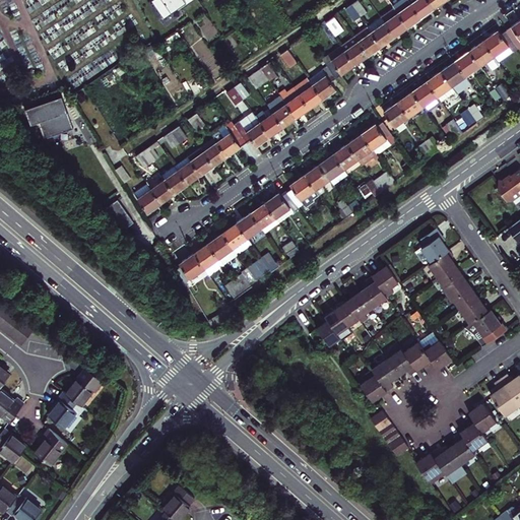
[(189,0),(152,0),(164,14),(177,5),(179,7),(189,0)]
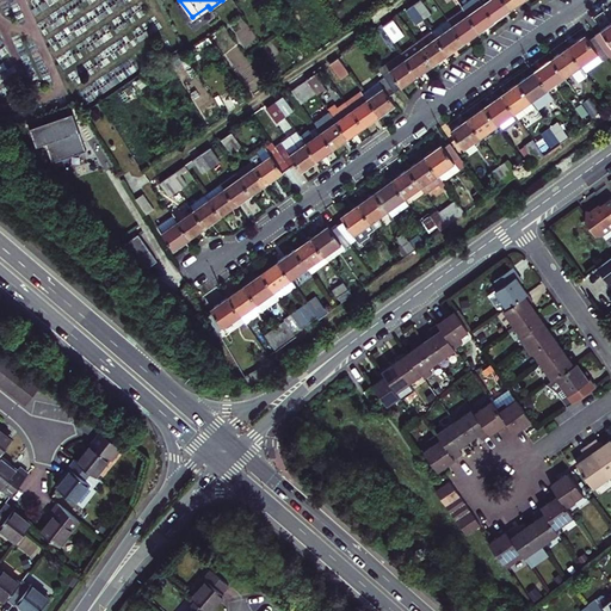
[(423,0),(421,0),(415,5),(425,18),(432,13),(423,0)]
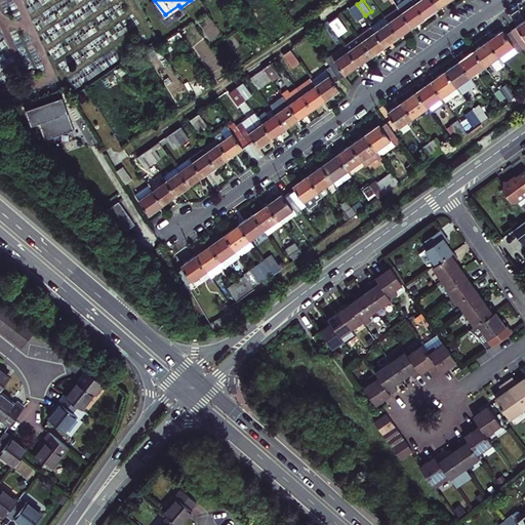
[(421,22),(429,16),(416,0),(405,0),(399,5),(400,6),(413,27),(421,22)]
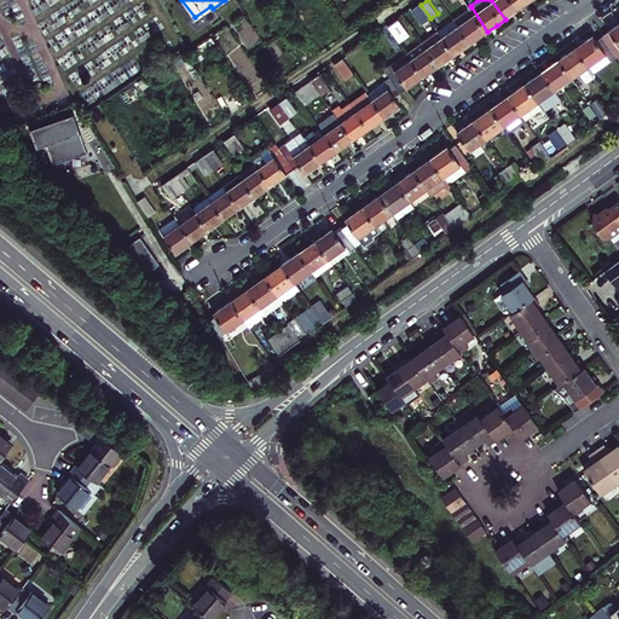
[(520,10),(513,0),(491,0),(505,19),(512,16),(520,10)]
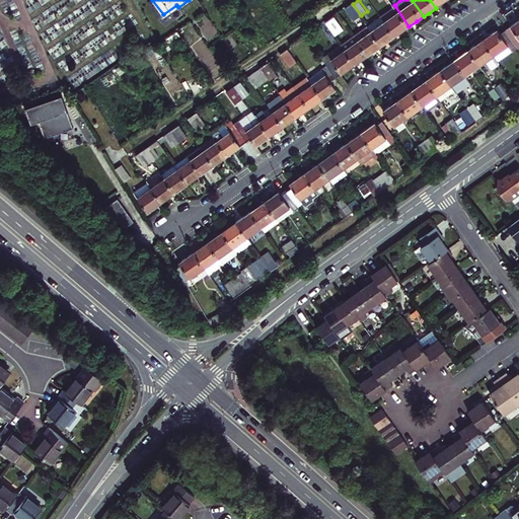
[(361,15),(353,4),(347,8),(355,20),(361,15)]
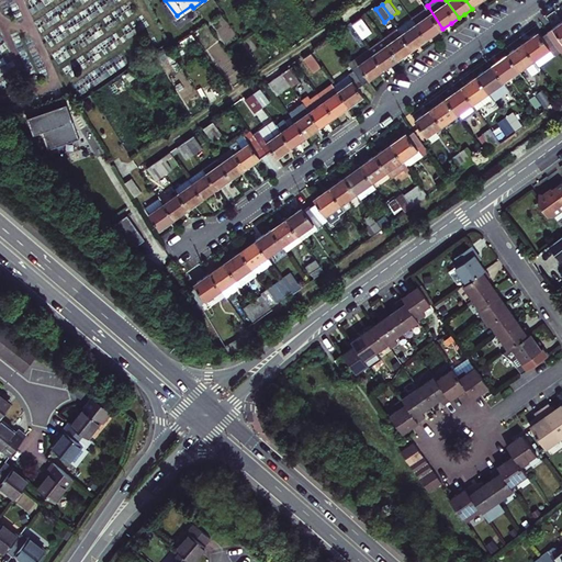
[(413,18),(427,40),(435,34),(442,29),(428,7),(413,18)]
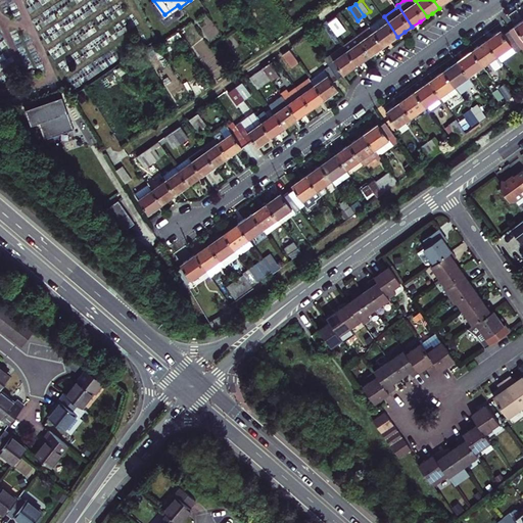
[(329,21),(337,34),(346,28),(338,15),(329,21)]
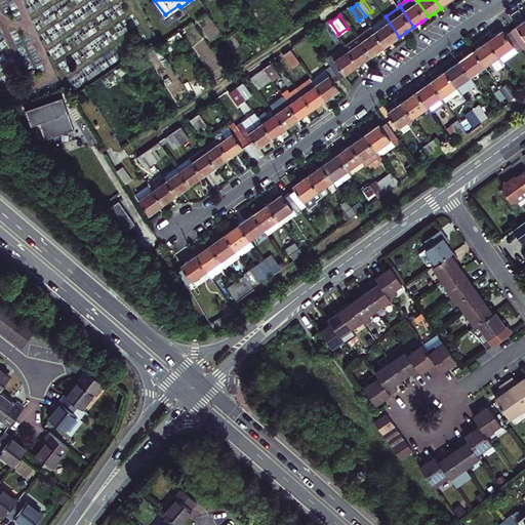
[(386,16),(372,26),(386,46),(392,42),(399,37),(386,16)]
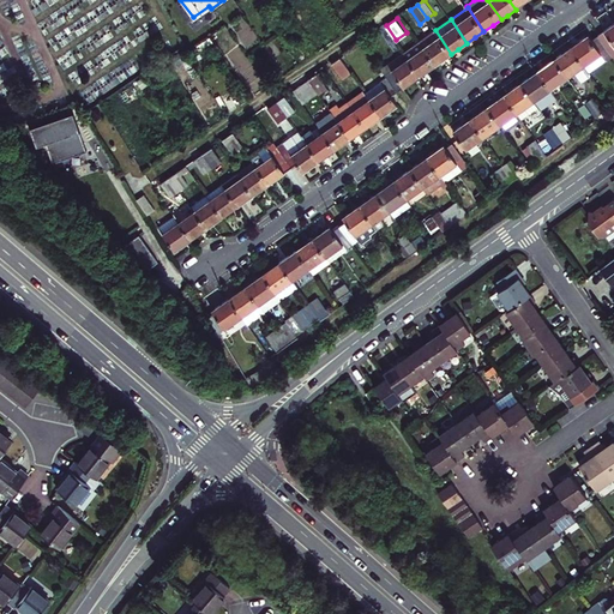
[(416,35),(421,41),(437,64),(446,58),(451,54),(435,30),(432,25),(416,35)]
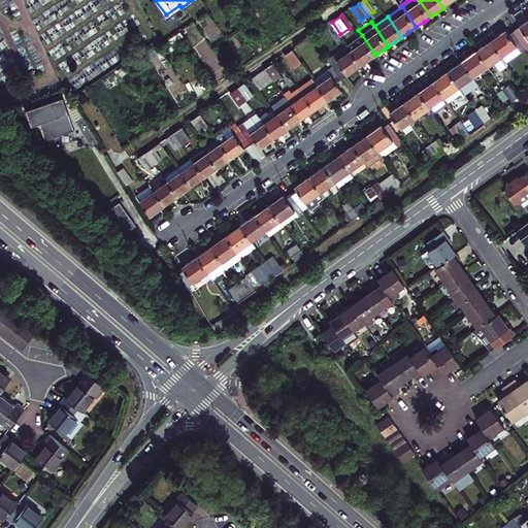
[(527,24),(516,32),(527,50),(527,48),(527,24)]
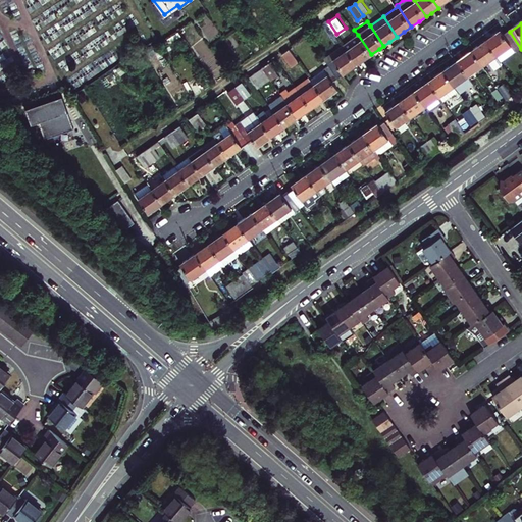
[(521,49),(510,32),(504,36),(502,32),(496,37),(487,42),(501,63),(521,49)]
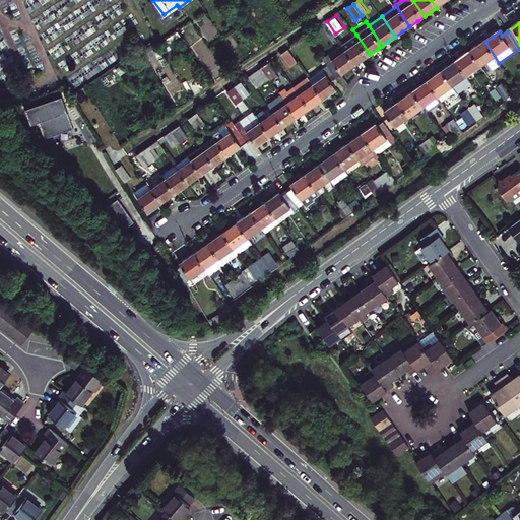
[(363,60),(370,54),(356,35),(342,44),(356,64),(363,60)]
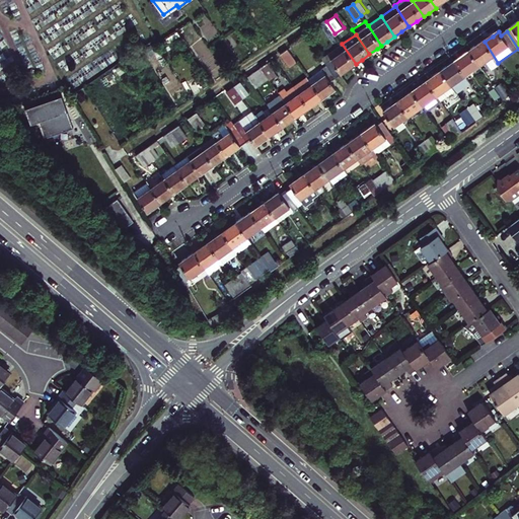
[(500,67),(498,63),(485,42),(478,46),(470,52),(480,67),(487,63),(491,70),(495,70),(500,67)]
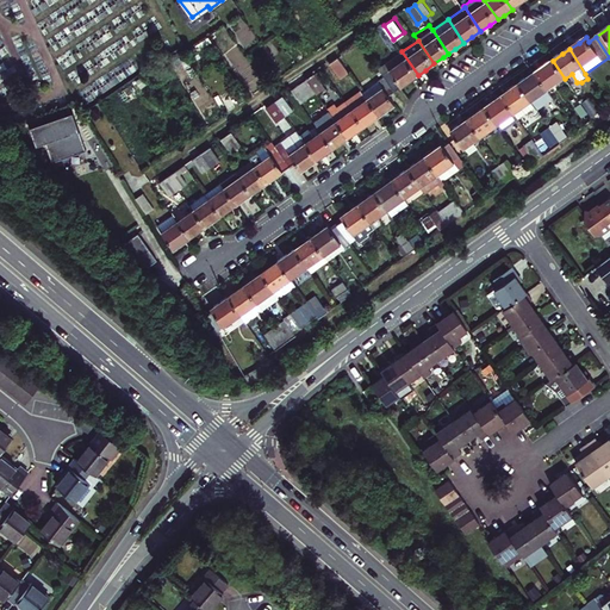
[(418,75),(402,51),(380,67),(385,74),(396,91),(406,82),(418,75)]
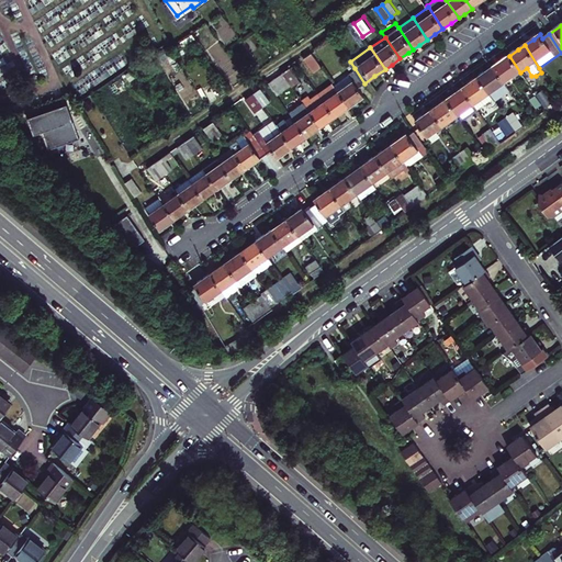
[(322,65),(313,52),(305,56),(315,70),(322,65)]
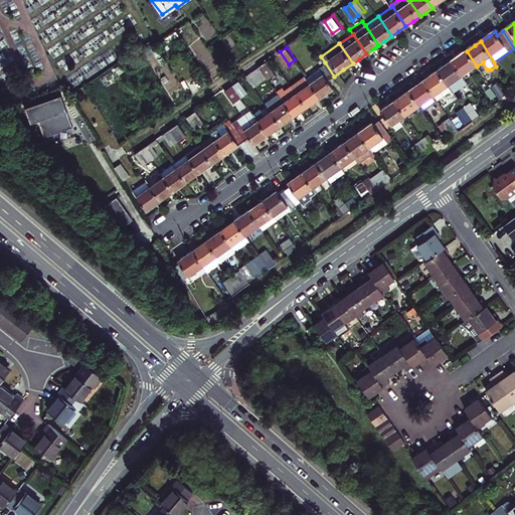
[(477,66),(467,51),(461,55),(453,61),(463,76),(477,66)]
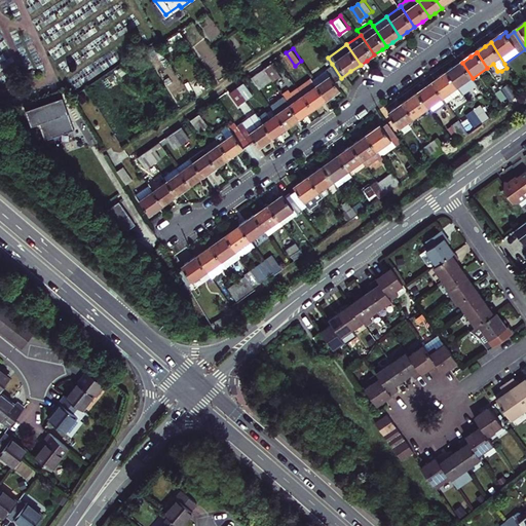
[(265,67),(273,79),(279,75),(271,63),(265,67)]
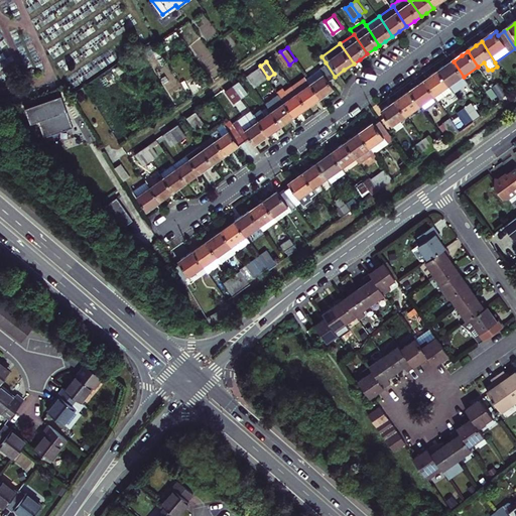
[(447,66),(439,72),(455,93),(456,95),(470,85),(464,77),(454,61),(447,66)]
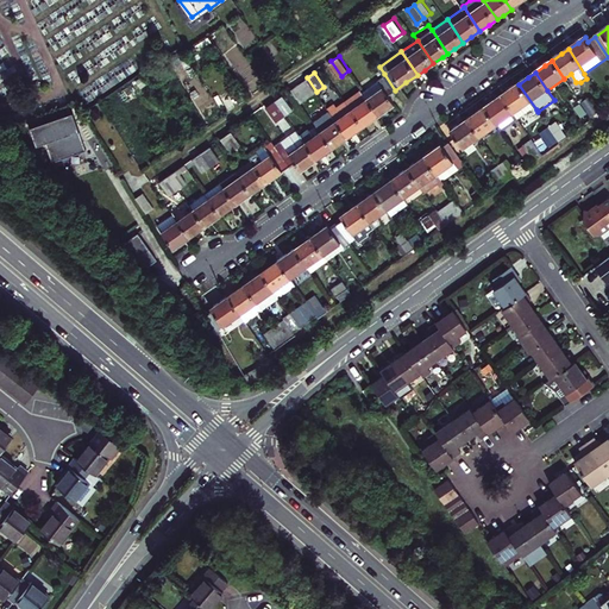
[(384,74),(362,89),(368,99),(380,114),(387,110),(396,102),(390,94),(395,90),(384,74)]
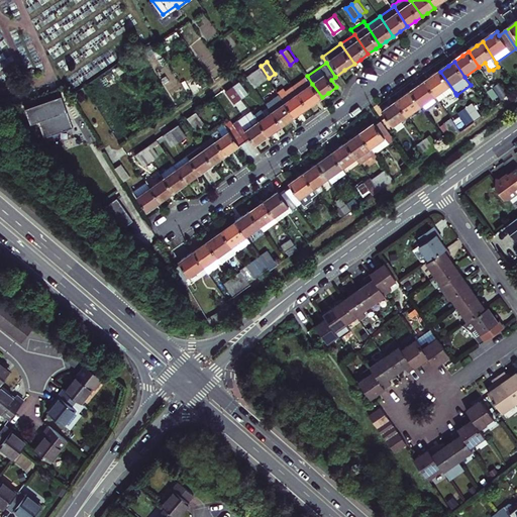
[(255,87),(269,78),(261,66),(247,75),(255,87)]
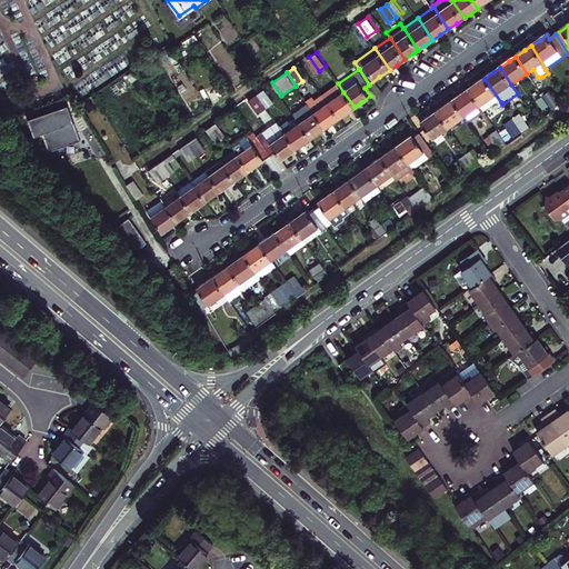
[(501,102),(485,79),(477,83),(469,90),(485,113),(501,102)]
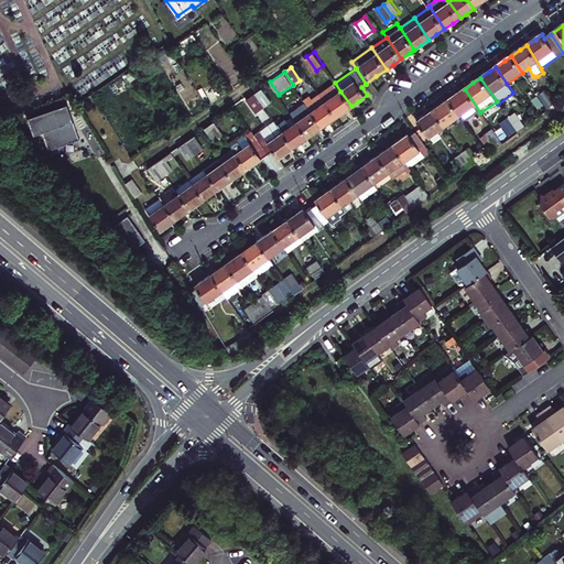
[(340,91),(335,83),(321,93),(326,101),(340,91)]
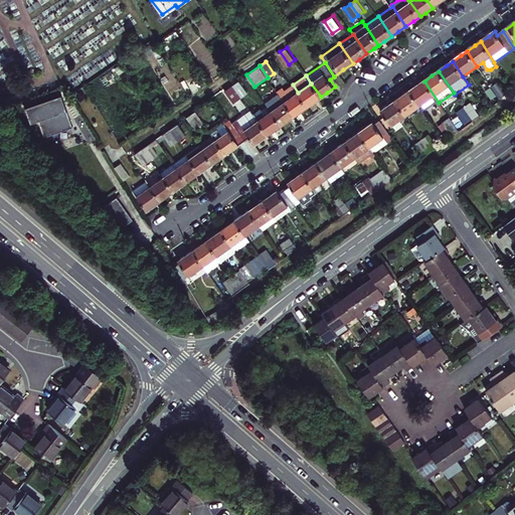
[(242,97),(242,98),(249,93),(241,80),(234,86),(242,97)]
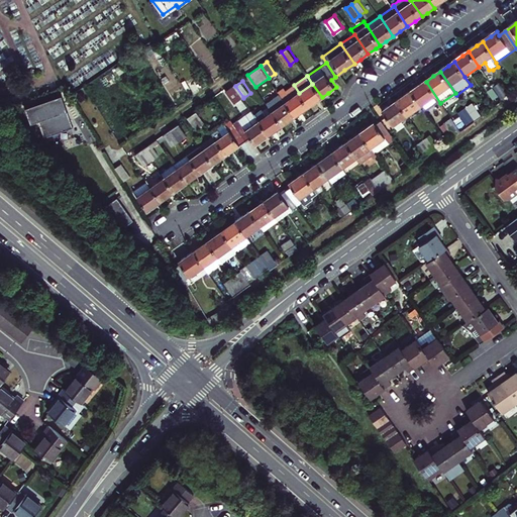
[(427,113),(440,103),(426,82),(420,86),(412,92),(422,106),(427,113)]
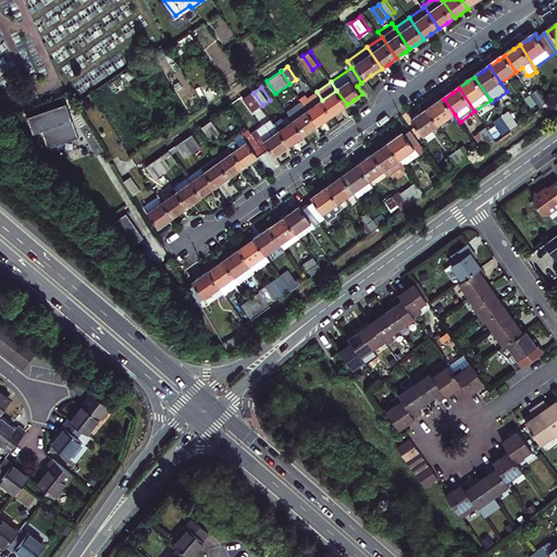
[(336,90),(322,100),(332,115),(341,110),(347,104),(336,90)]
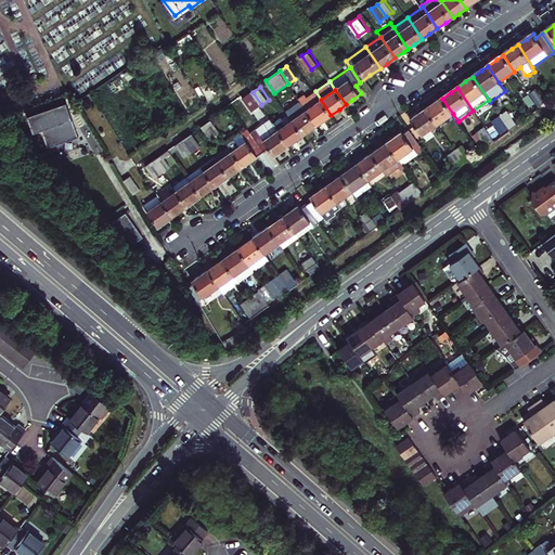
[(537,90),(529,94),(538,107),(545,103),(537,90)]
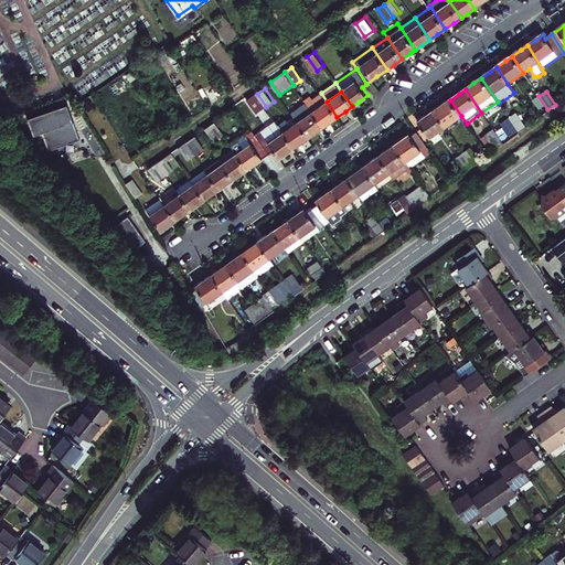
[(257,112),(266,106),(257,94),(248,99),(257,112)]
